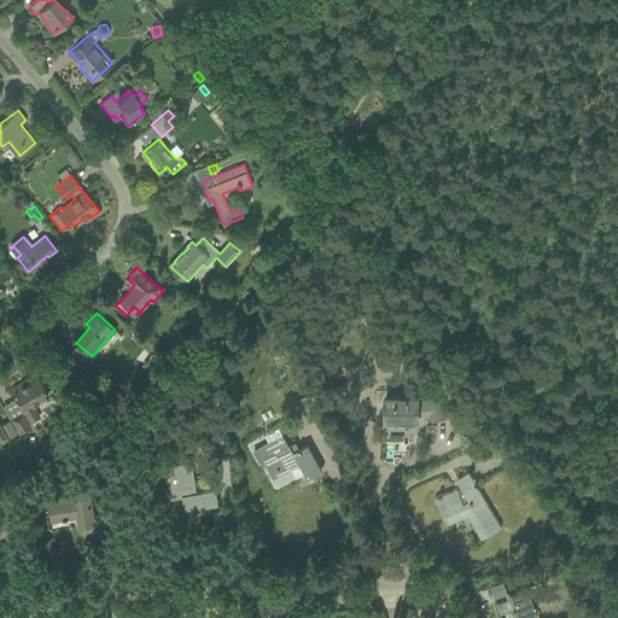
[(139,362),(144,356),(135,349),(130,355),(139,362)]
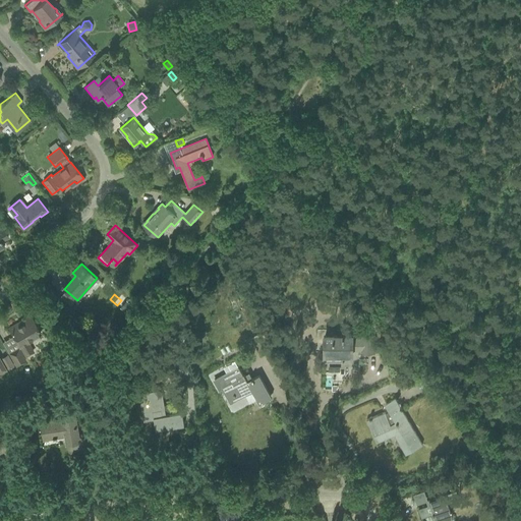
[(124,303),(120,308),(127,314),(131,309),(124,303)]
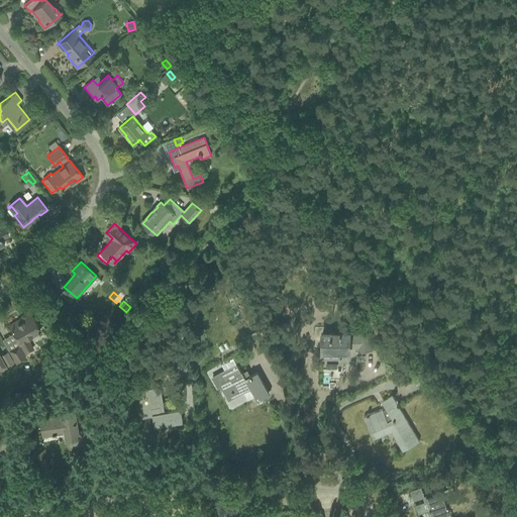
[(33,349),(27,338),(39,331),(31,316),(17,324),(16,321),(8,325),(25,354),(33,349)]
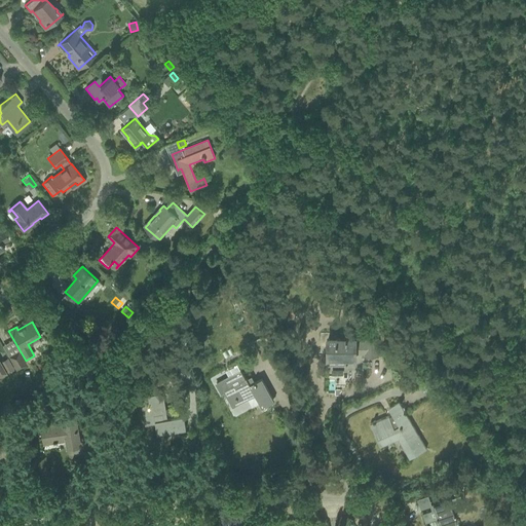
[(287,348),(298,342),(290,327),(278,332),(287,348)]
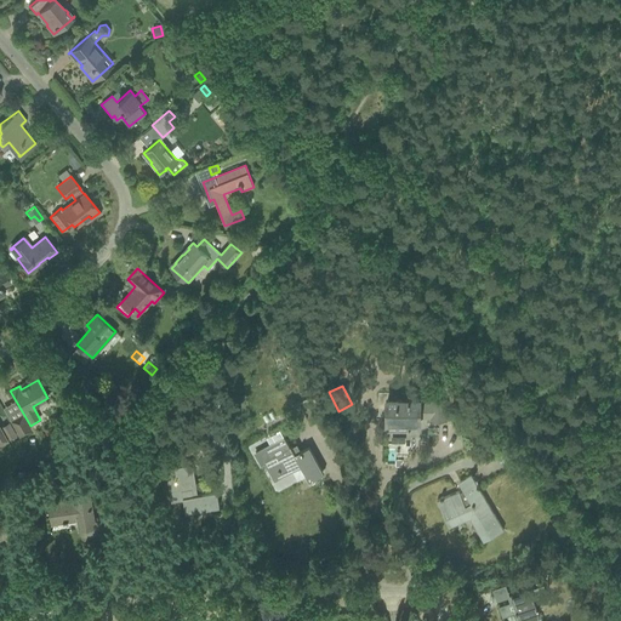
[(56,397),(55,400),(56,404),(61,405),(64,404),(66,399),(63,396),(60,394),(56,397)]
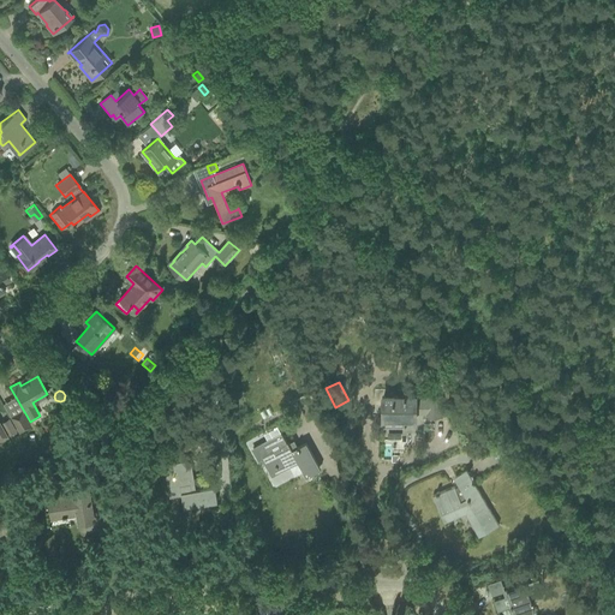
[(312,392),(308,393),(298,398),(302,407),(317,401),(312,392)]
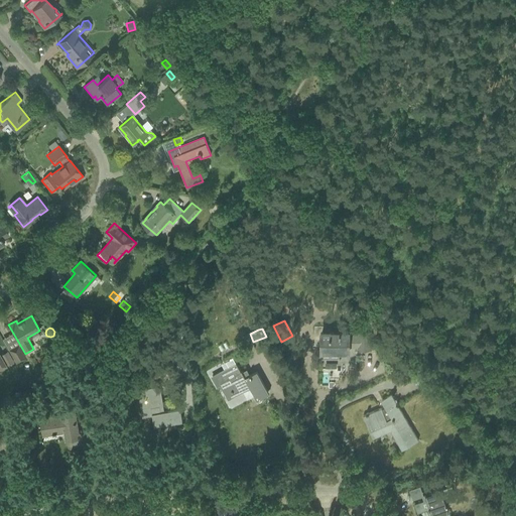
[(339,352),(348,352),(349,343),(359,343),(359,348),(371,348),(371,334),(359,334),(359,336),(349,336),(349,334),(341,334),(341,332),(339,332),(339,333),(321,333),(321,337),(320,337),(320,344),(321,344),(321,349),(339,349),(339,352)]
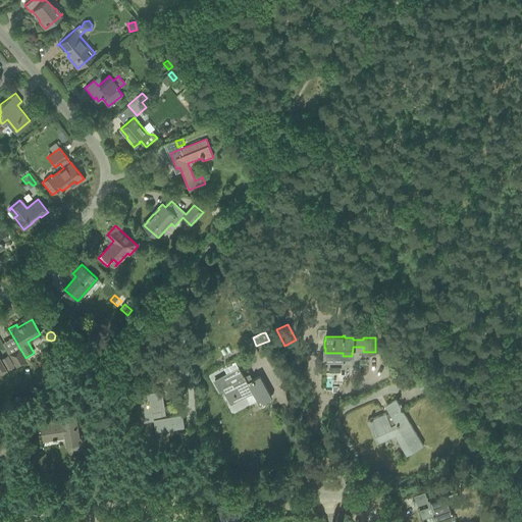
[(17,367),(25,363),(17,349),(9,354),(17,367)]
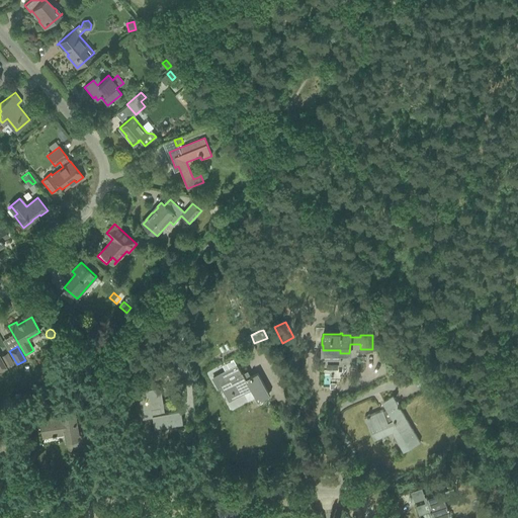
[(187,366),(184,350),(174,352),(177,368),(187,366)]
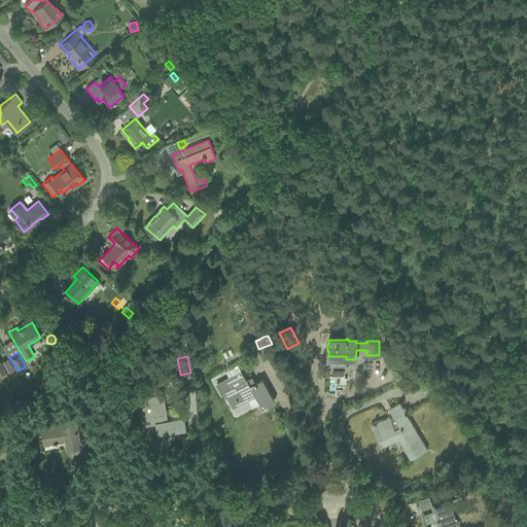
[(7,358),(0,362),(6,374),(13,370),(7,358)]
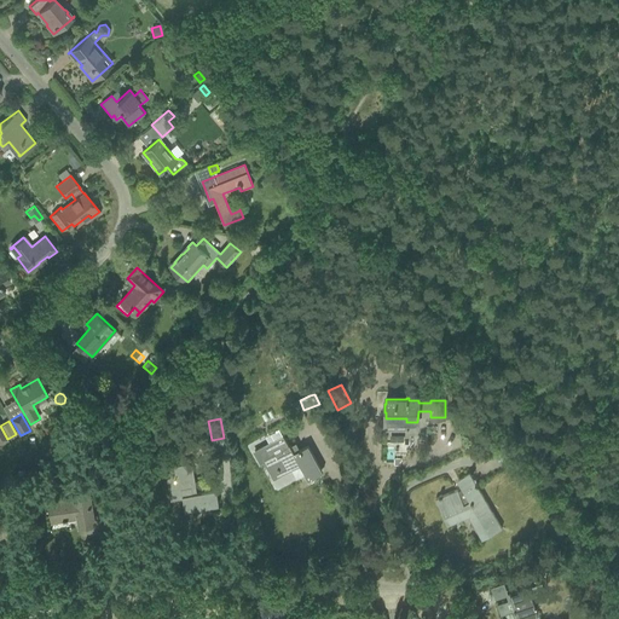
[(275,479),(273,478),(294,467),(291,464),(298,461),(308,479),(322,472),(307,446),(298,451),(294,452),(289,444),(289,445),(283,434),(283,435),(254,452),(260,462),(262,461),(273,480),(275,479)]
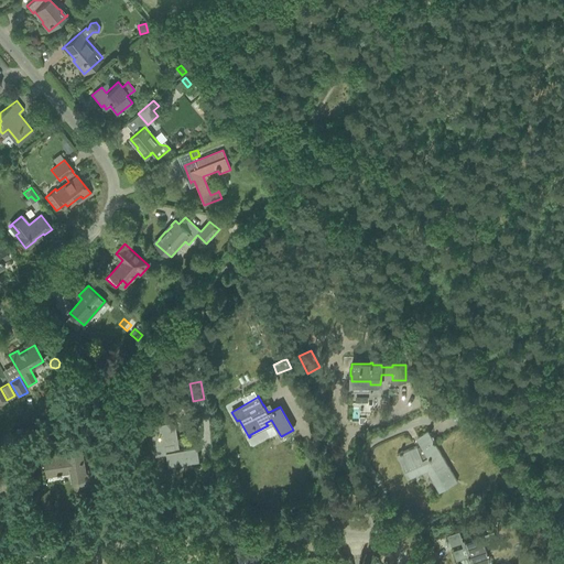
[(461,399),(448,404),(456,421),(467,415),(468,414),(461,399)]
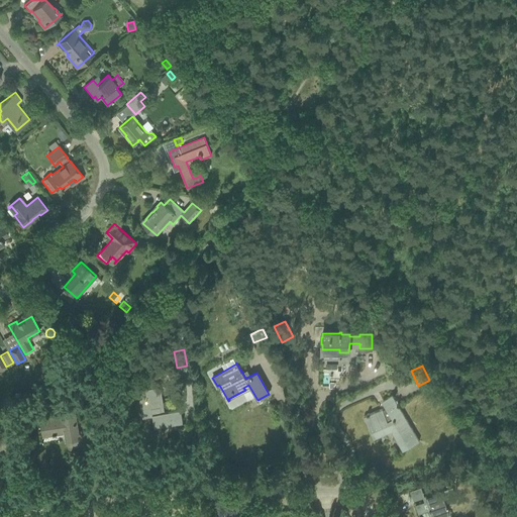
[(429,380),(428,381),(432,390),(438,388),(433,378),(429,380)]
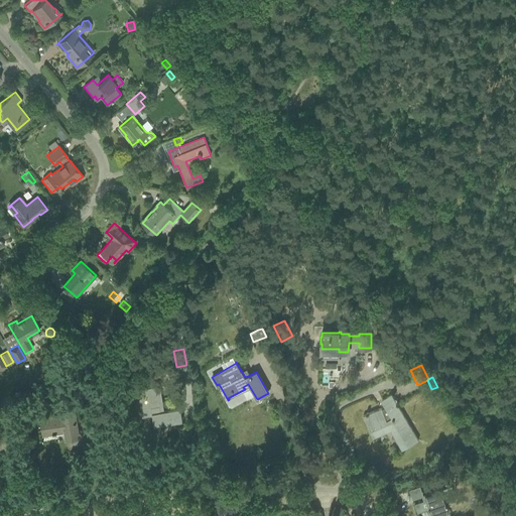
[(142,416),(152,415),(153,424),(181,419),(179,408),(163,411),(158,386),(137,389),(142,416)]
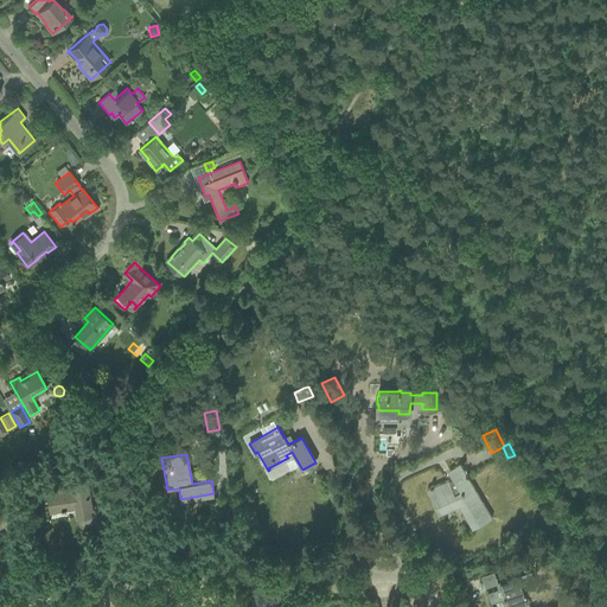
[(455,499),(460,506),(473,529),(485,523),(492,518),(460,464),(449,471),(454,478),(434,486),(433,485),(430,486),(430,487),(427,489),(435,508),(455,499)]
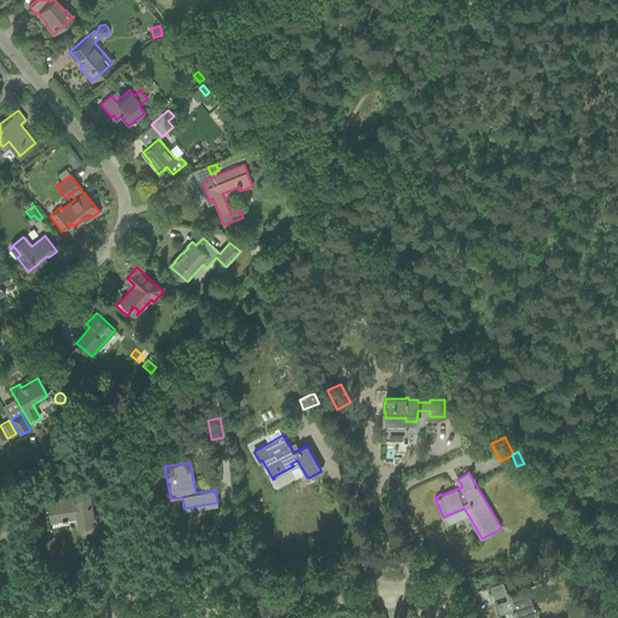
[(94,524),(88,490),(74,493),(75,497),(48,502),(52,522),(63,519),(63,520),(68,519),(71,518),(79,517),(80,526),(94,524)]
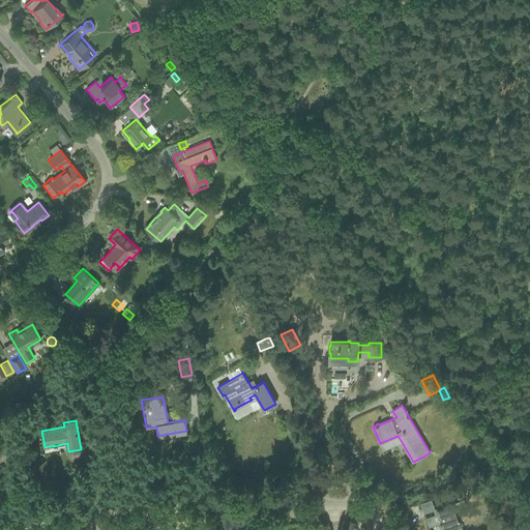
[(464,499),(453,503),(438,508),(440,512),(425,518),(429,527),(436,525),(436,523),(440,522),(441,523),(443,529),(445,529),(461,525),(459,518),(469,514),(464,499)]
